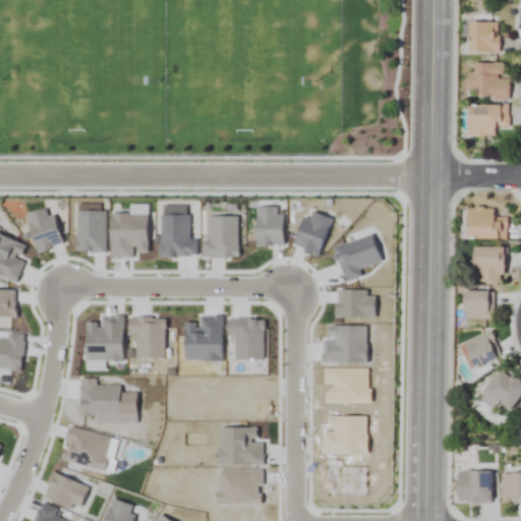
[(468,54),(500,54),(500,22),(468,22),(468,54)]
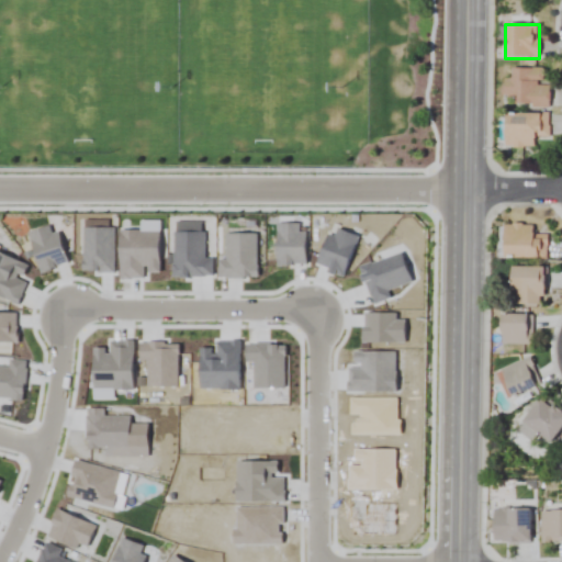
[(549,109),(549,86),(543,86),(543,68),(512,68),(510,79),(502,79),(502,96),(514,97),(514,108),(549,109)]
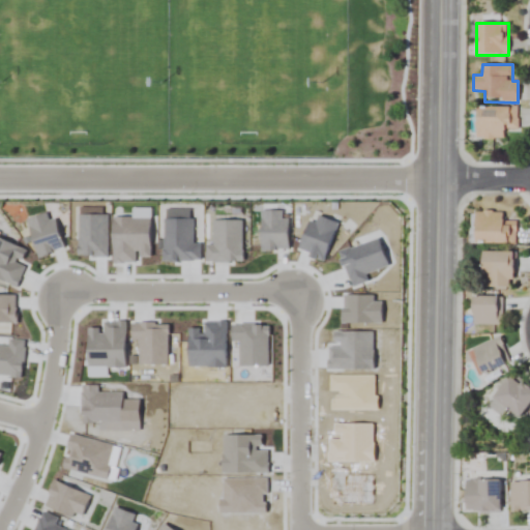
[(505,140),(505,130),(518,130),(518,107),(475,107),(475,140),(505,140)]
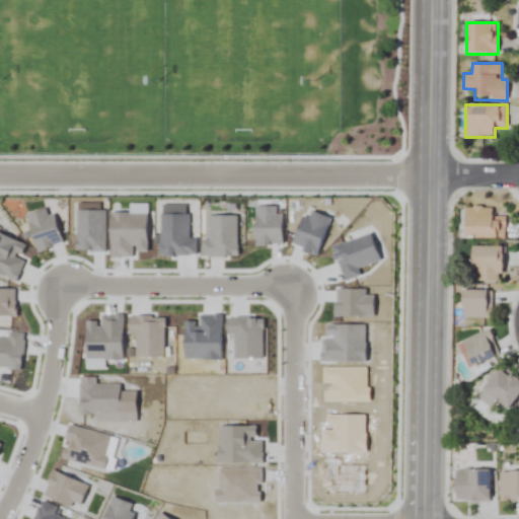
[(504,216),(493,216),(493,208),(464,208),(464,239),(504,239),(504,216)]
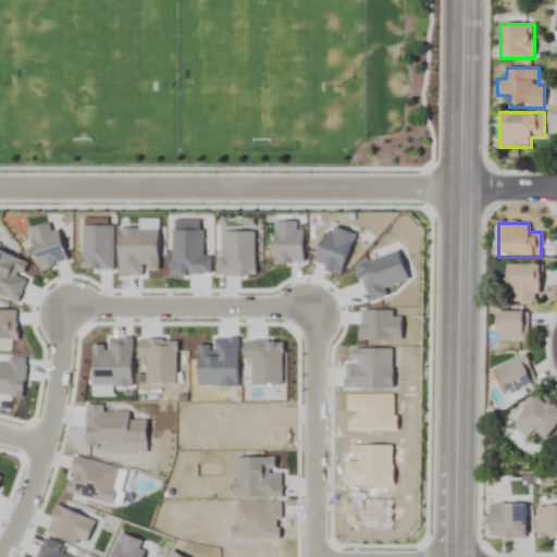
[(540,302),(540,265),(506,265),(506,301),(540,302)]
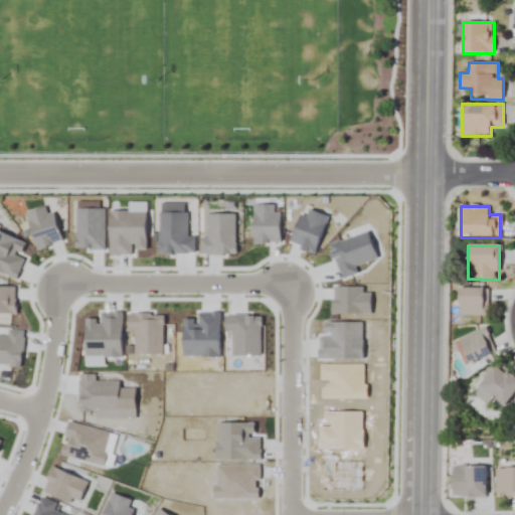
[(488,316),(488,289),(459,289),(459,316),(488,316)]
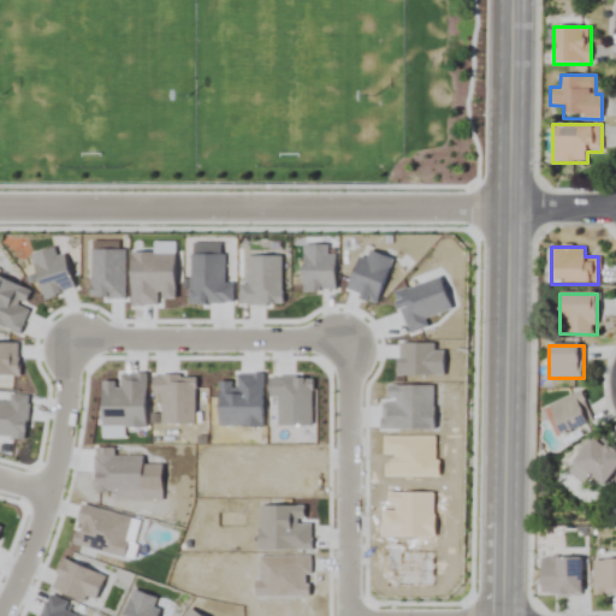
[(548,406),(560,434),(593,421),(581,392),(548,406)]
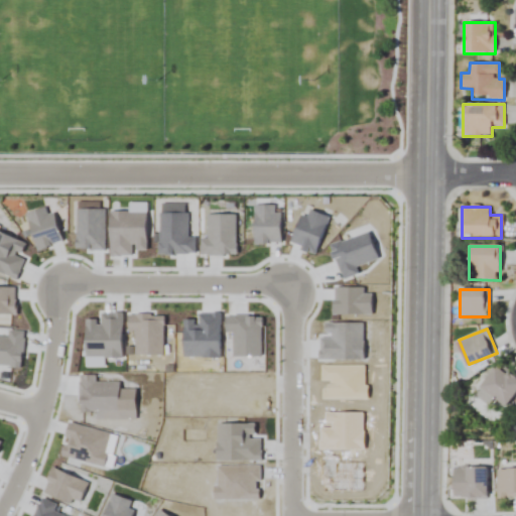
[(479,388),(506,406),(515,391),(515,377),(496,364),(479,388)]
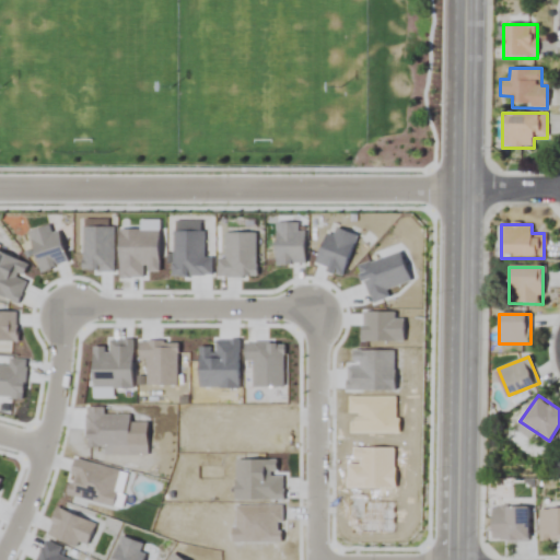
[(491,541),(526,541),(526,508),(491,508),(491,541)]
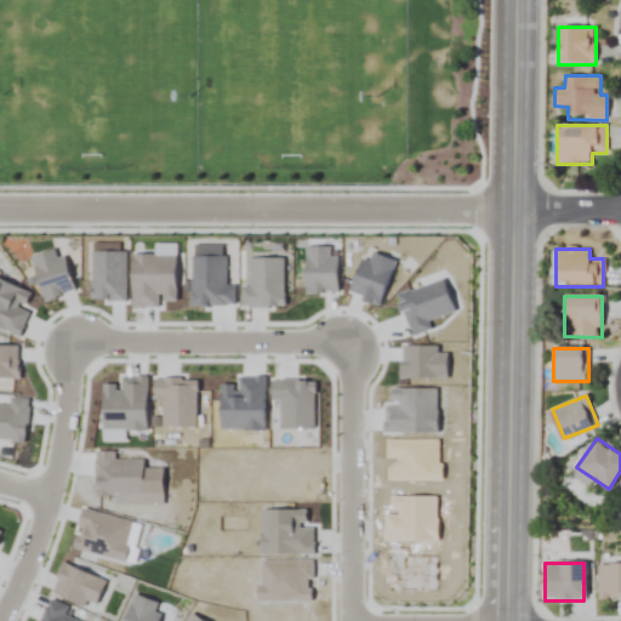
[(620,564),(598,564),(598,599),(620,599),(620,564)]
